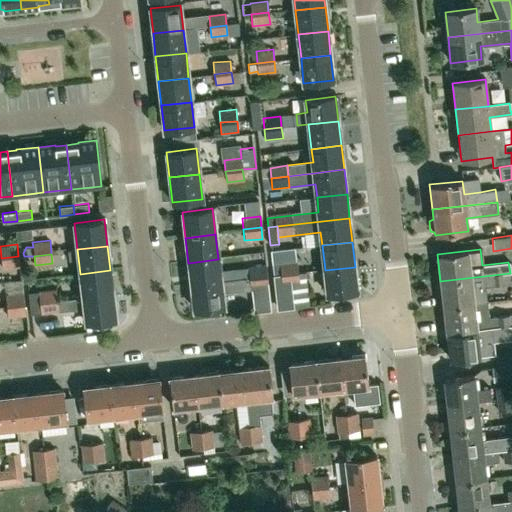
[(18,256),(1,258),(2,269),(19,267),(18,256)]
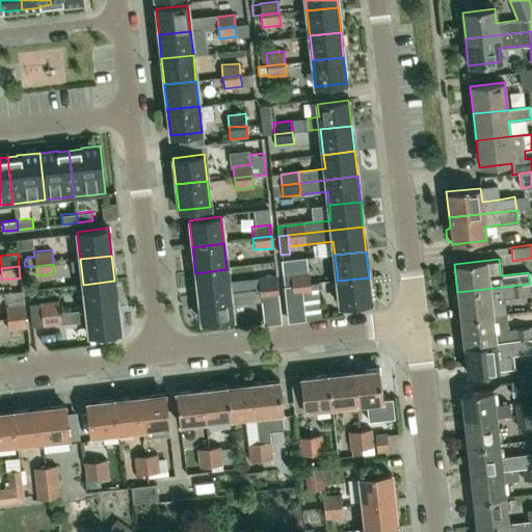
[(197,296),(229,293),(229,292),(227,269),(195,273),(197,296)]
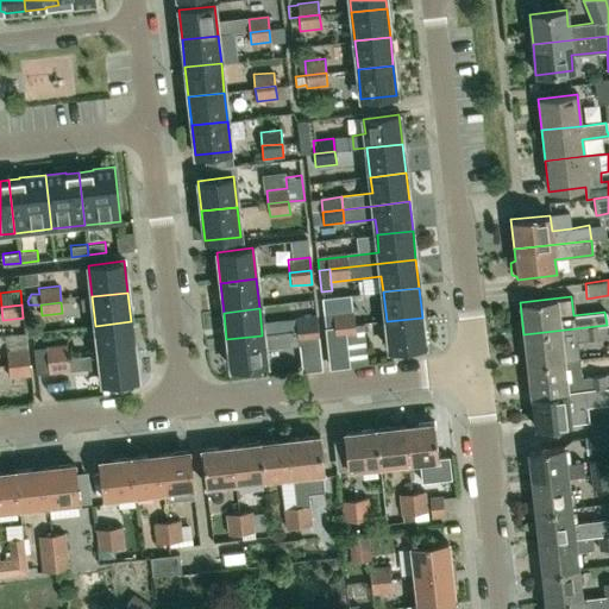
[(353,311),(333,313),(334,326),(355,324),(353,311)]
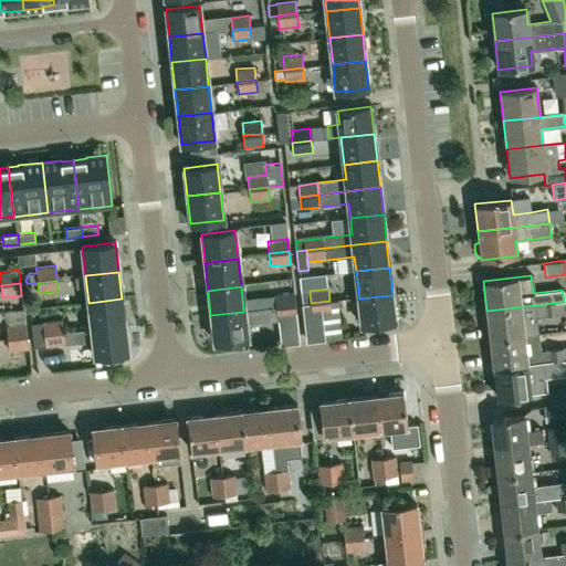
[(274,294),(276,306),(276,308),(295,306),(294,292),(274,294)]
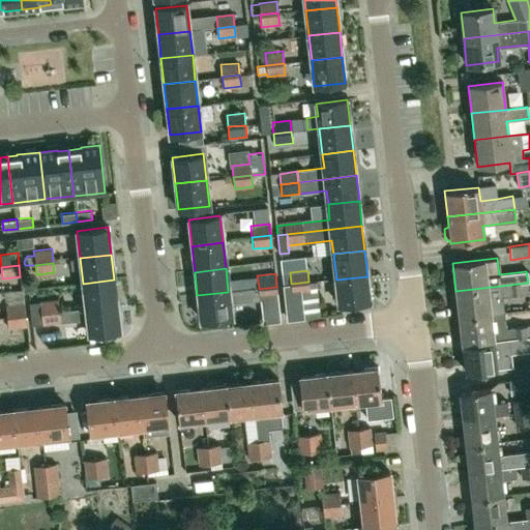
[(367,276),(336,280),(340,305),(371,301),(367,276)]
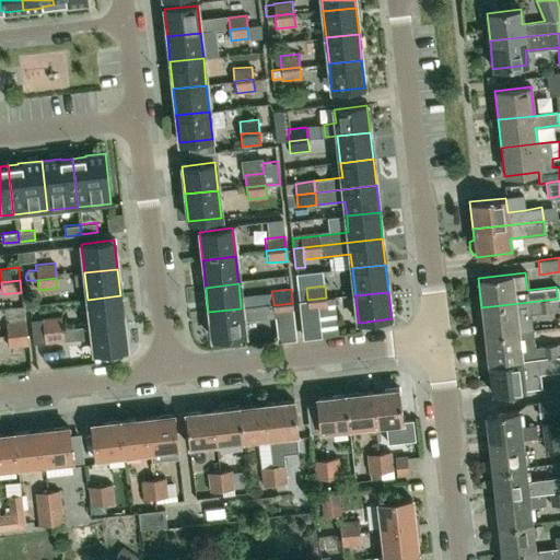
[(91,326),(124,323),(120,295),(88,300),(91,326)]
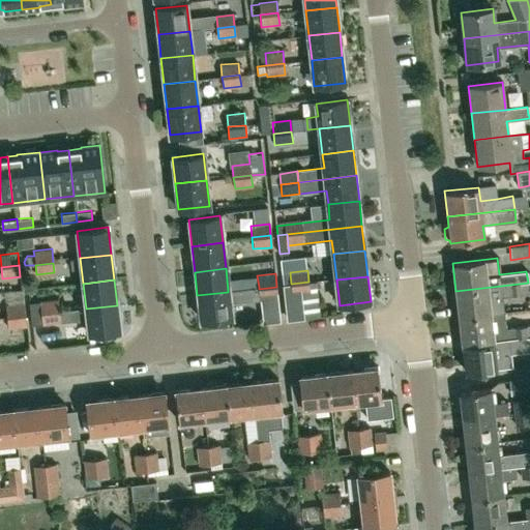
[(291,284),(283,285),(287,317),(303,315),(303,318),(320,316),(317,292),(310,293),(308,282),(291,284)]
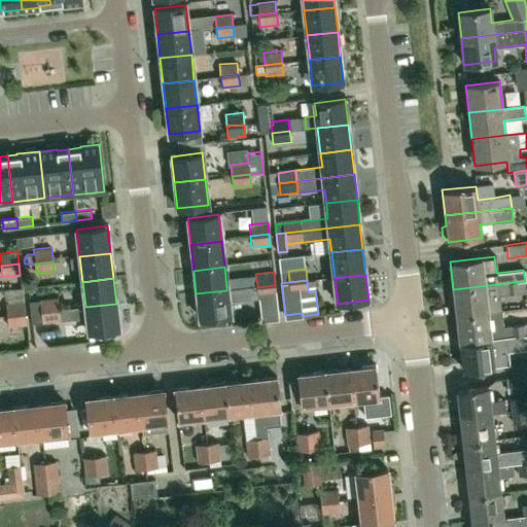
[(486,312),(500,311),(500,309),(486,311),(484,297),(526,292),(525,281),(453,289),(456,315),(486,312)]
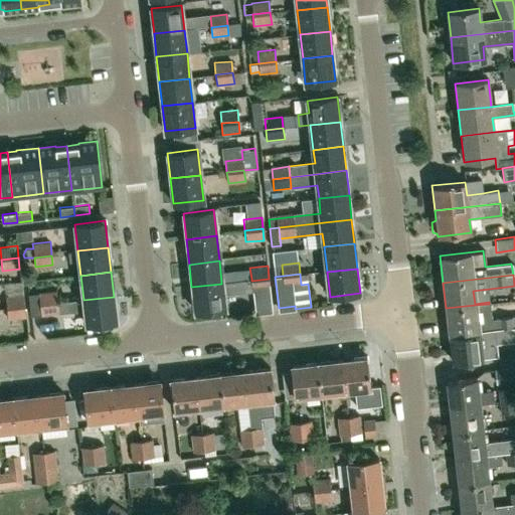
[(221,284),(191,287),(194,313),(224,309),(223,295),(252,292),(254,310),(272,309),(272,307),(269,279),(251,281),(251,279),(221,283),(221,284)]
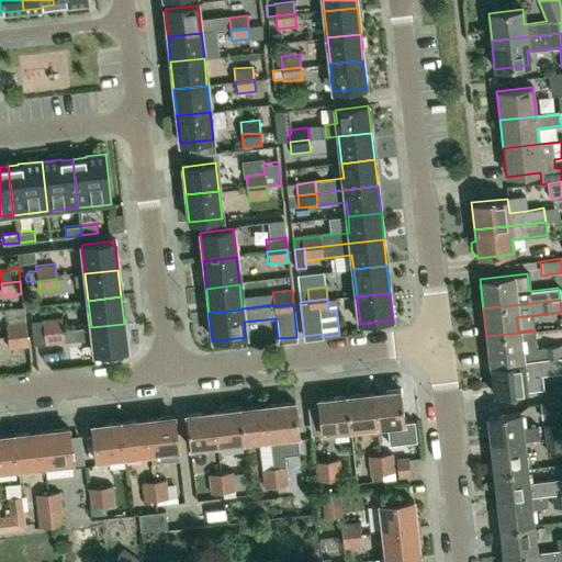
[(33,334),(63,330),(62,318),(31,322),(33,334)]
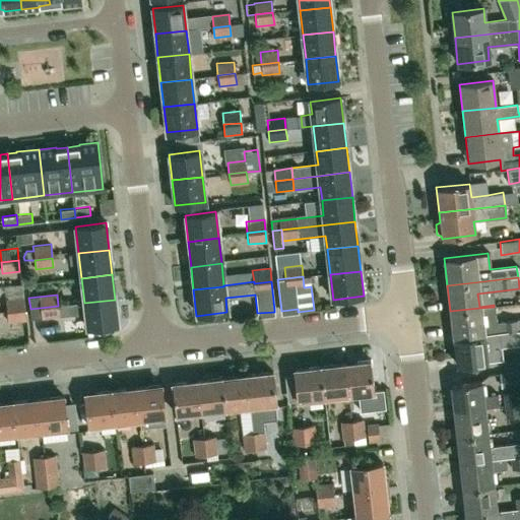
[(7,311),(24,309),(23,298),(5,299),(7,311)]
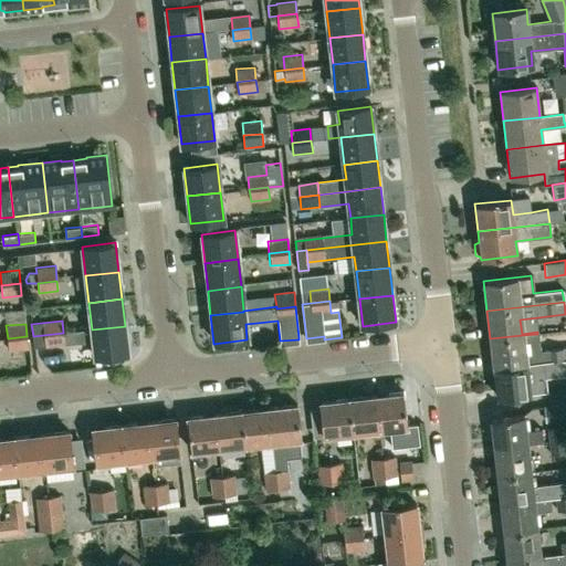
[(92,329),(63,333),(33,336),(34,347),(93,341),(94,357),(128,353),(125,326),(92,329)]
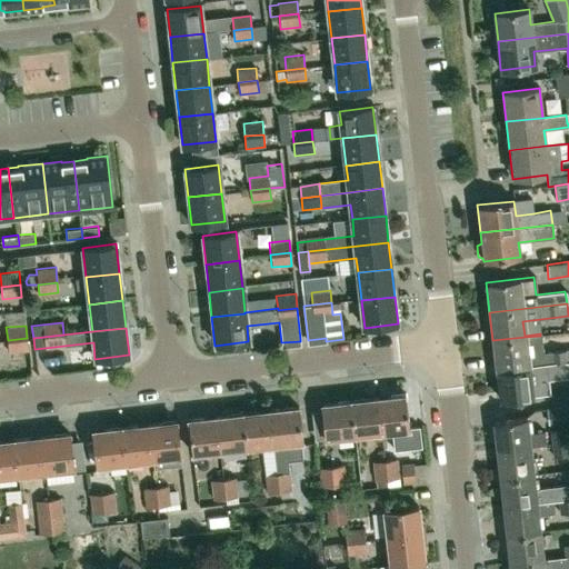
[(566,362),(568,362),(568,349),(550,351),(550,352),(542,353),(540,336),(525,337),(492,340),(496,369),(545,363),(551,363),(556,362),(566,361),(566,362)]
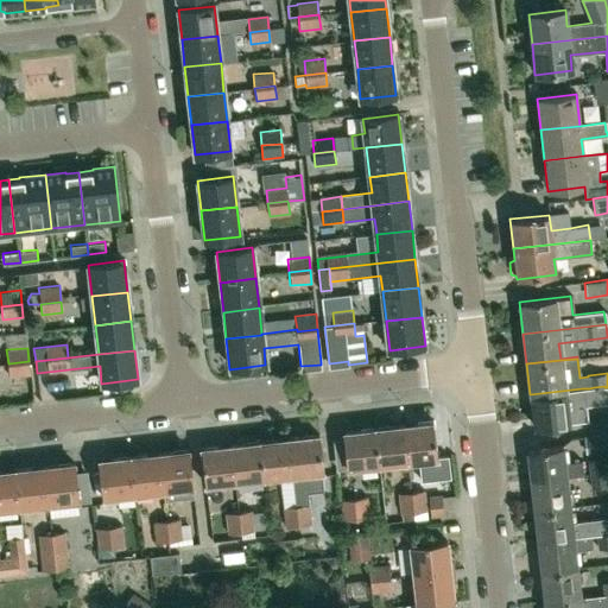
[(29,361),(8,363),(10,377),(30,374),(29,361)]
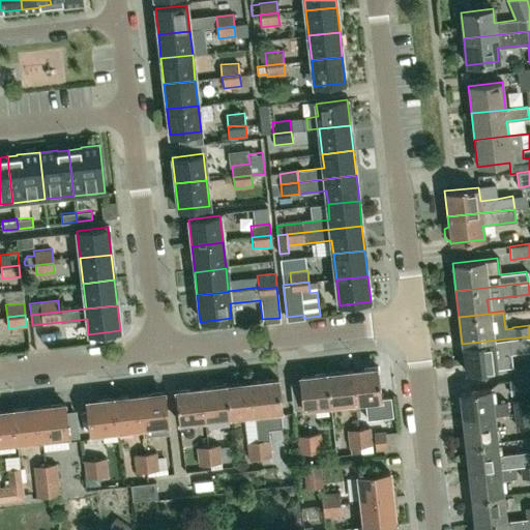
[(507,339),(462,344),(466,373),(496,369),(494,353),(509,352),(507,339)]
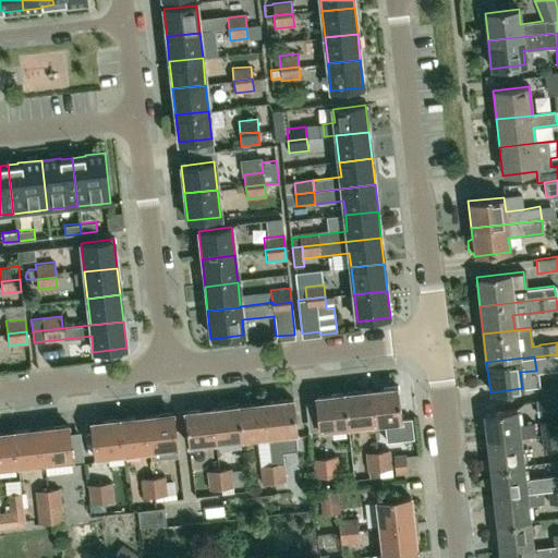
[(371,391),(374,424),(385,423),(387,443),(414,439),(412,420),(401,422),(398,388),(371,391)]
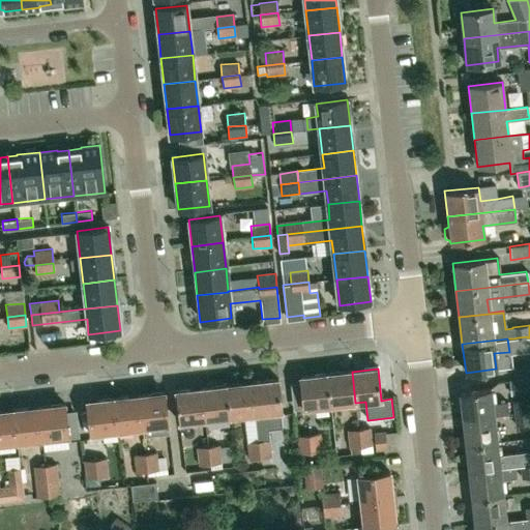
[(330,406),(355,403),(352,372),(326,375),(330,406)]
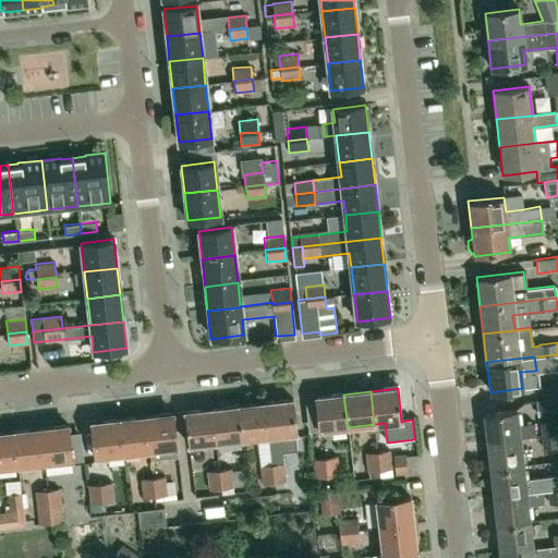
[(319,431),(348,427),(343,395),(316,398),(319,431)]
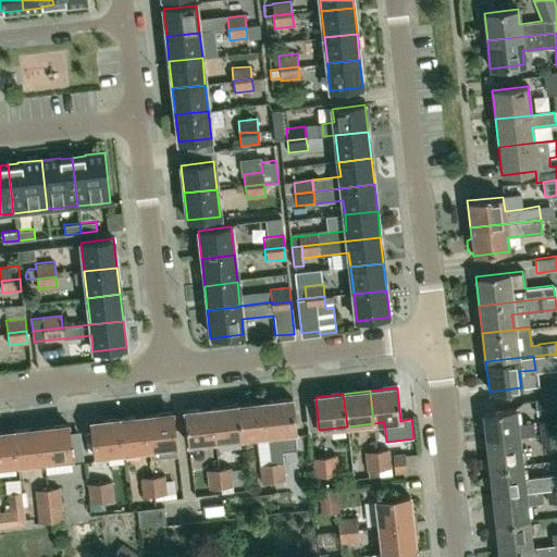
[(296,433),(293,399),(262,403),(265,436),(269,436),(272,463),(269,465),(271,481),(282,480),(280,462),(283,462),(282,450),(296,449),(295,433),(296,433)]
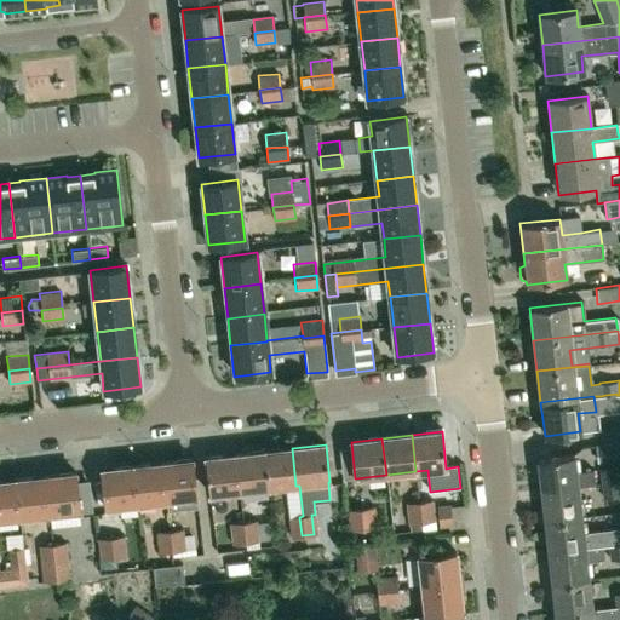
[(600,463),(619,460),(619,446),(597,448),(600,463)]
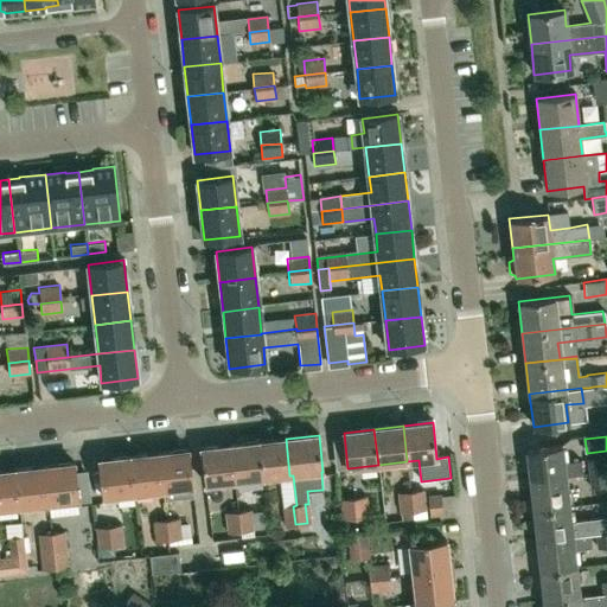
[(262,479),(289,475),(286,439),(257,442),(262,479)]
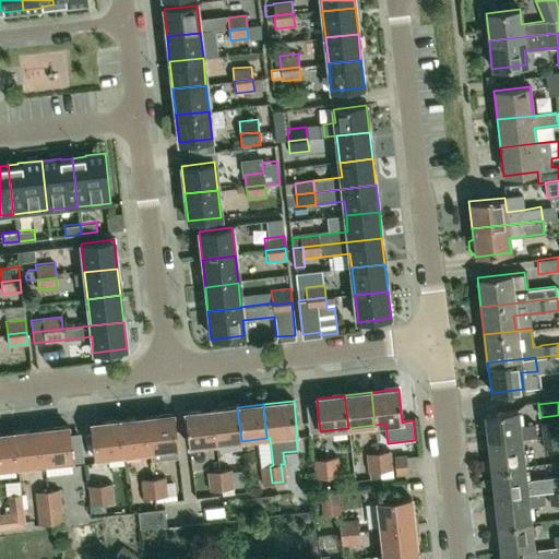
[(214,443),(241,441),(237,407),(211,411),(214,443)]
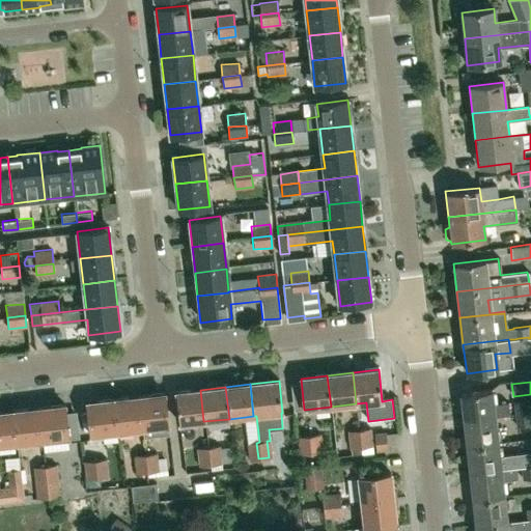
[(178,424),(203,421),(200,390),(174,393),(178,424)]
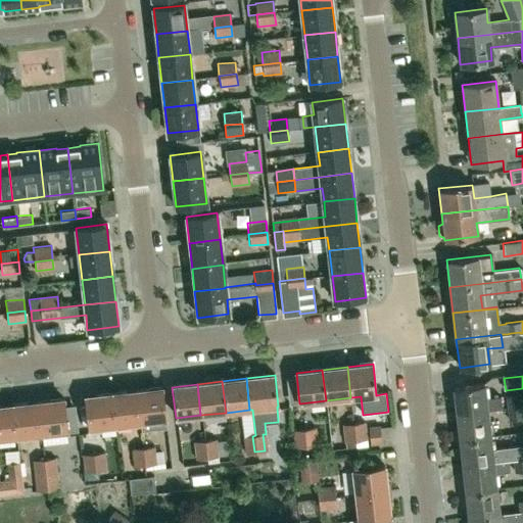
[(457,413),(486,410),(501,409),(500,396),(484,397),(483,384),(454,387),(457,413)]
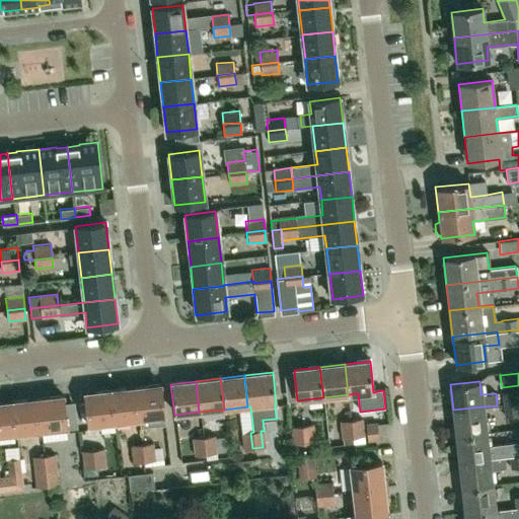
[(135,388),(138,419),(140,419),(141,427),(163,424),(163,416),(159,385),(135,388)]
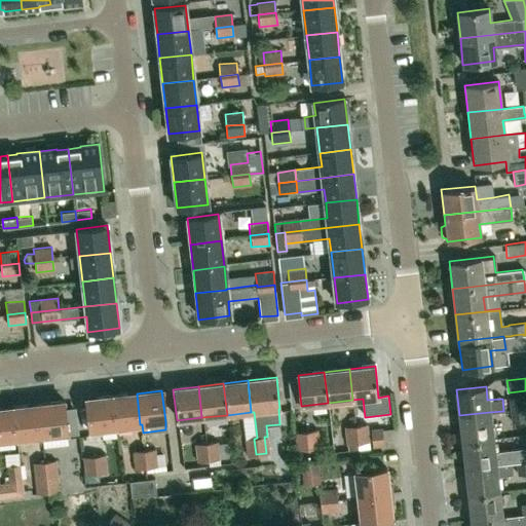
[(115,427),(140,424),(137,393),(111,397),(115,427)]
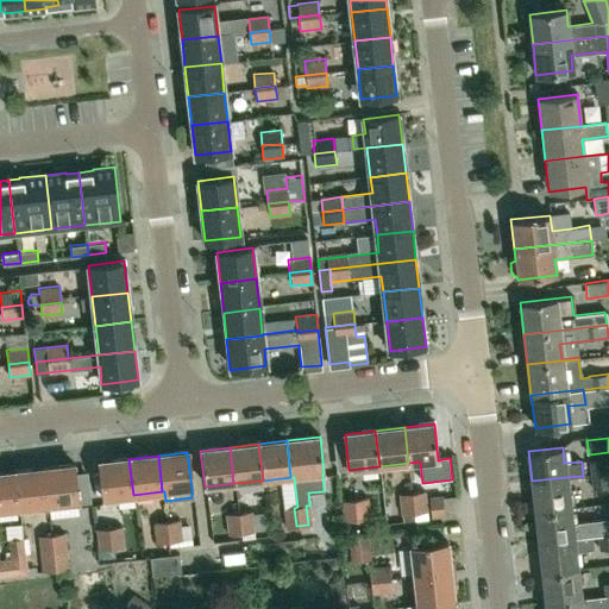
[(591,473),(607,472),(606,458),(590,460),(591,473)]
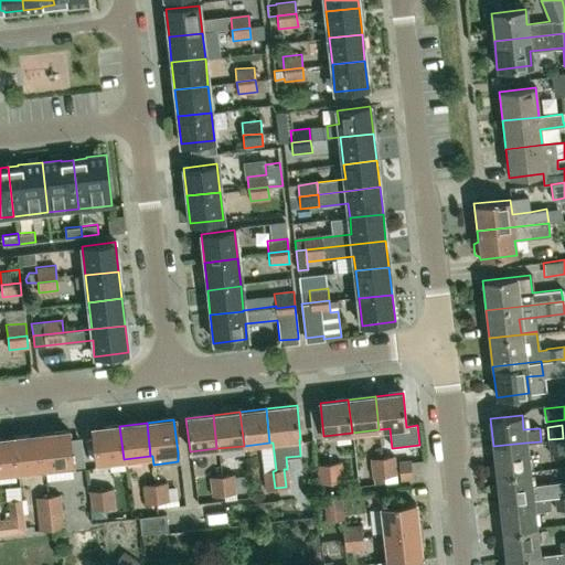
[(124,459),(119,426),(93,429),(97,461),(124,459)]
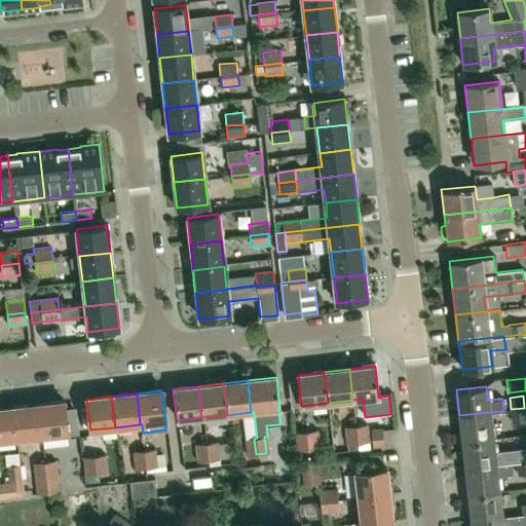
[(68,433),(65,402),(36,405),(40,436),(68,433)]
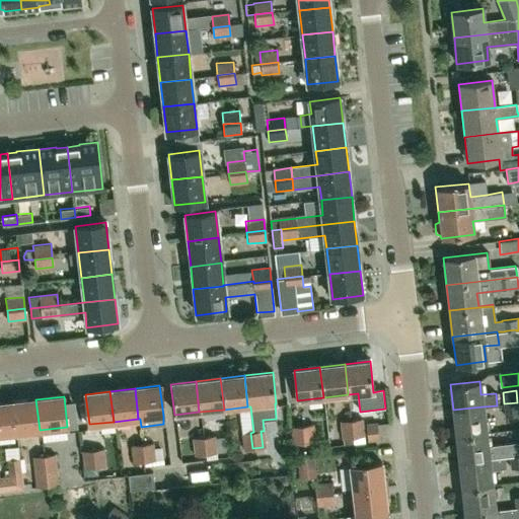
[(15,433),(40,430),(35,399),(12,402),(15,433)]
